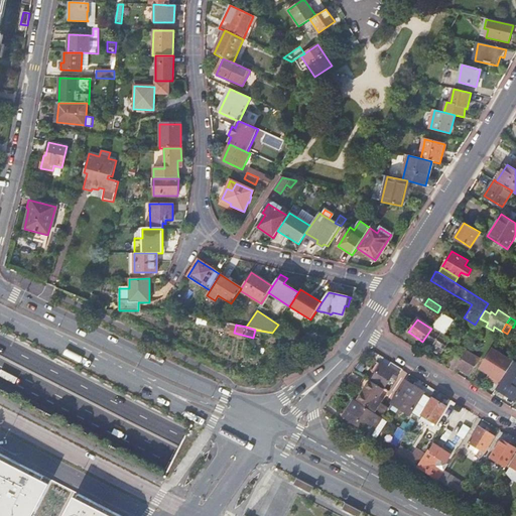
[(431,329),(422,342),(422,343),(425,344),(441,354),(450,339),(444,335),(446,332),(440,328),(438,331),(431,327),(431,329)]
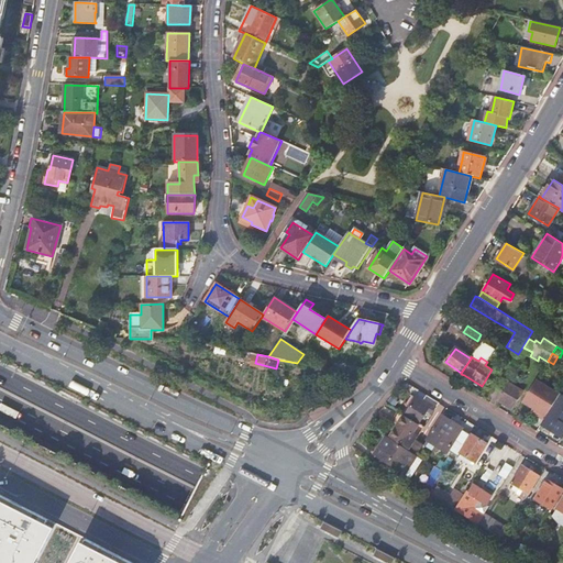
[(522,390),(504,378),(492,399),(496,403),(498,399),(512,407),(522,390)]
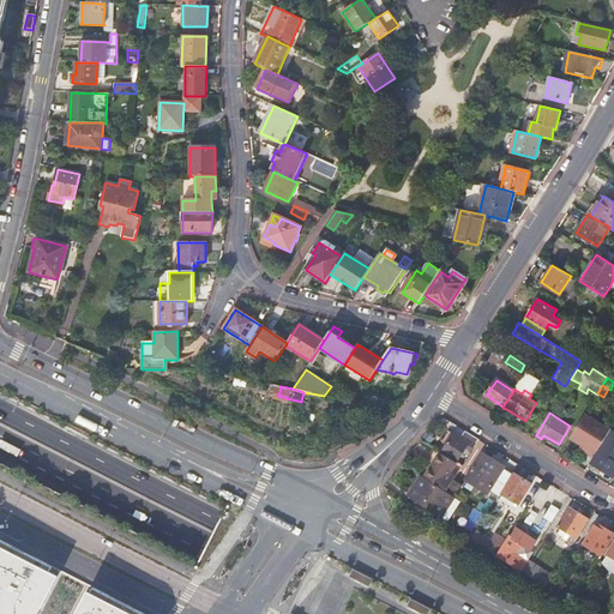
[(611,429),(585,414),(570,438),(581,445),(588,449),(585,452),(594,457),(597,450),(611,429)]
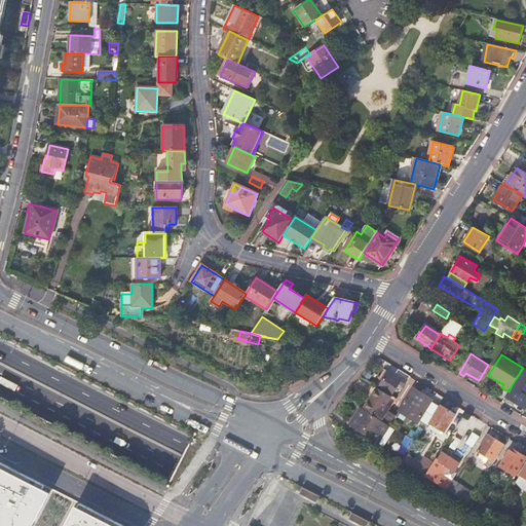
[(525,369),(523,368),(512,385),(514,386),(508,397),(525,408),(525,406),(525,369)]
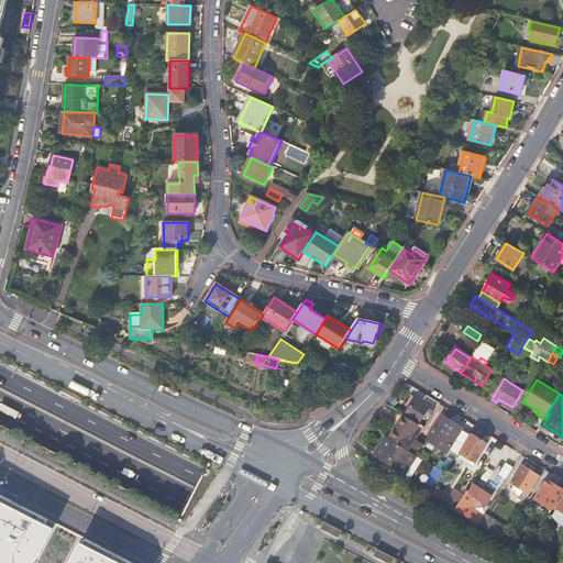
[(415,398),(410,407),(406,412),(420,421),(427,410),(432,414),(439,403),(426,395),(423,399),(417,396),(415,398)]
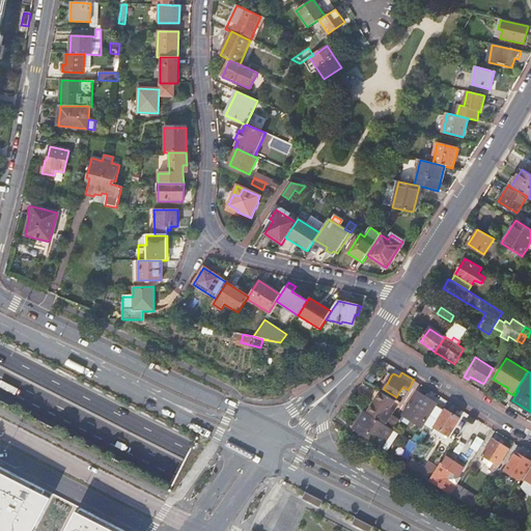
[(383,382),(387,384),(391,375),(388,373),(383,382)]
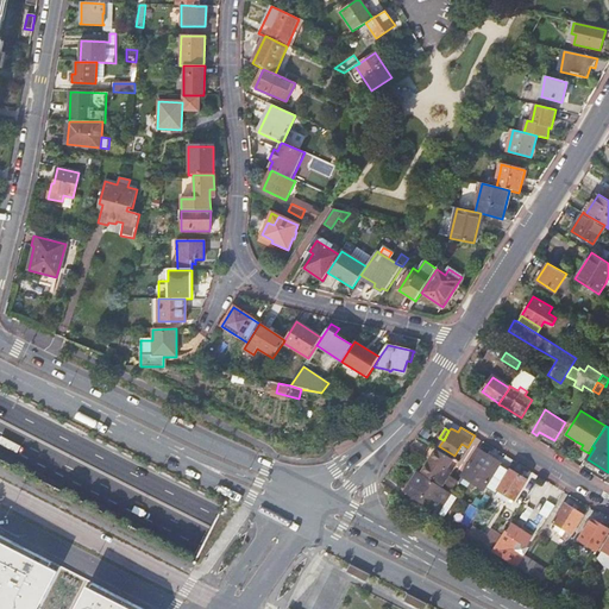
[(437,449),(422,472),(444,487),(454,469),(449,465),(452,459),(437,449)]
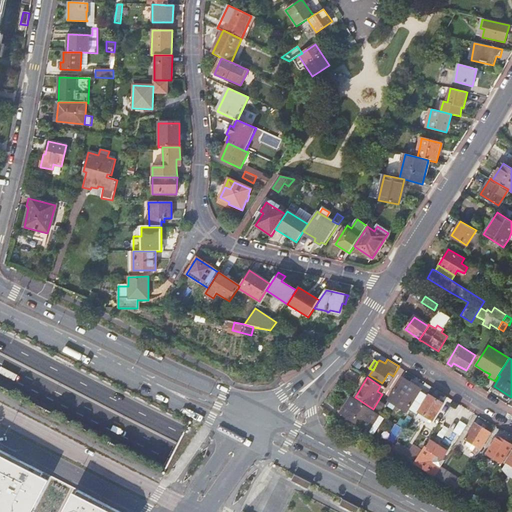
[(408,409),(415,414),(427,395),(419,390),(420,388),(402,377),(388,400),(407,411),(408,409)]
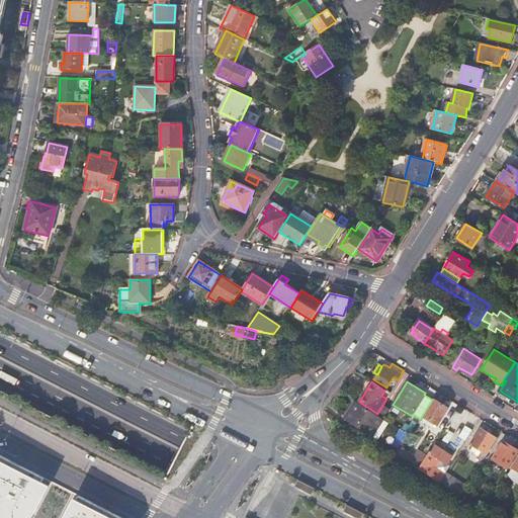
[(433,400),(432,400),(420,419),(421,419),(420,420),(429,426),(430,424),(434,427),(436,424),(438,425),(448,408),(434,399),(433,400)]
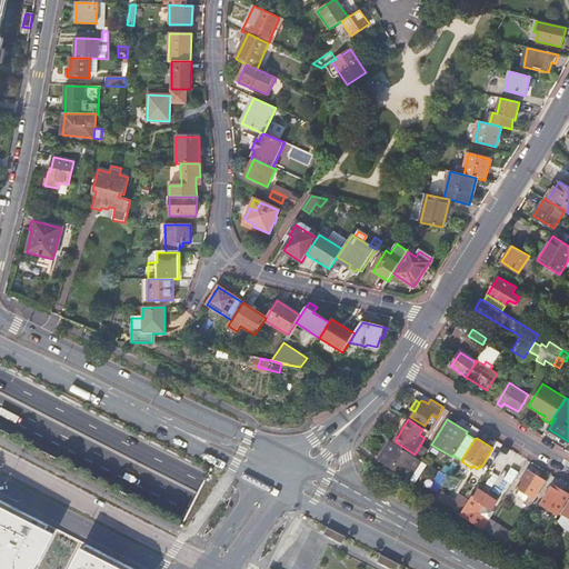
[(379,459),(409,478),(420,460),(389,441),(379,459)]
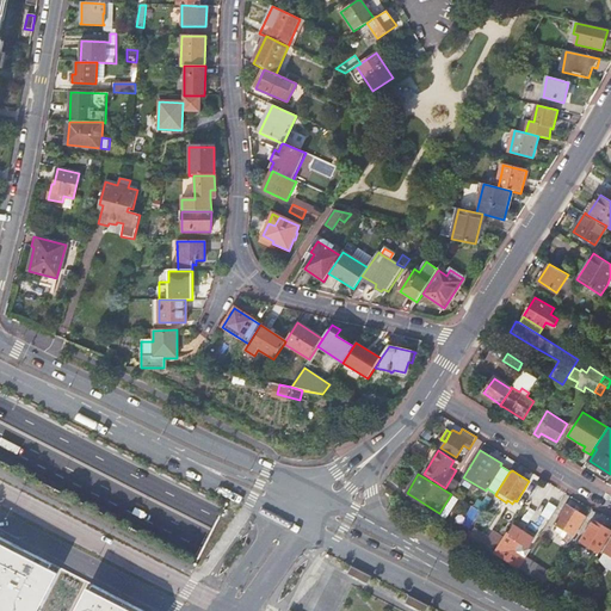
[(445,518),(458,498),(451,494),(439,513),(445,518)]
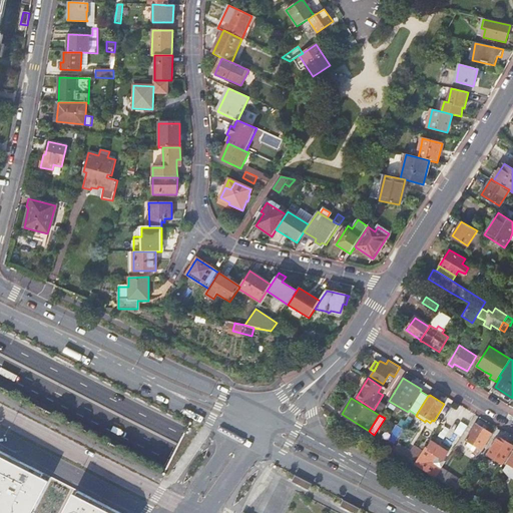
[(455,433),(461,437),(468,426),(461,422),(455,433)]
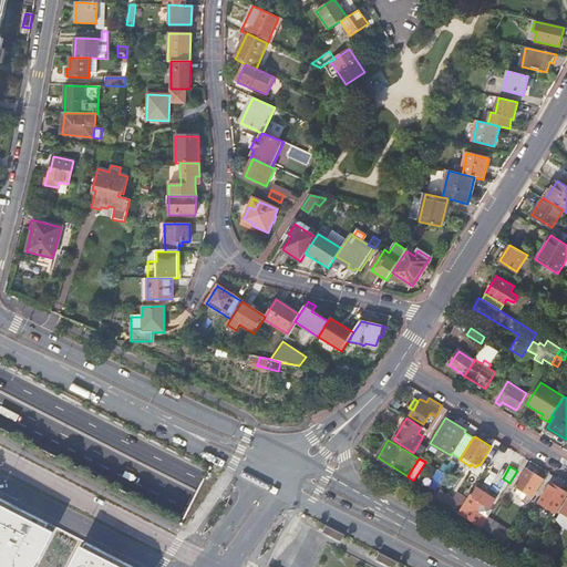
[(531,500),(543,480),(526,468),(516,486),(524,491),(523,493),(529,497),(528,498),(531,500)]
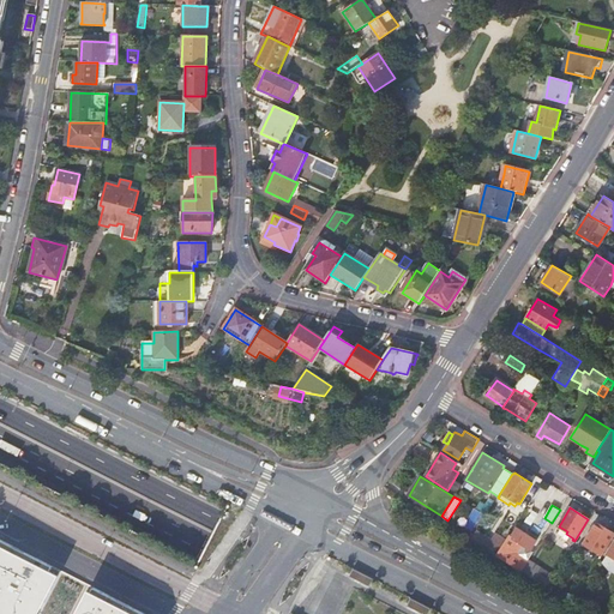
[(601,554),(613,534),(596,523),(584,545),(601,554)]
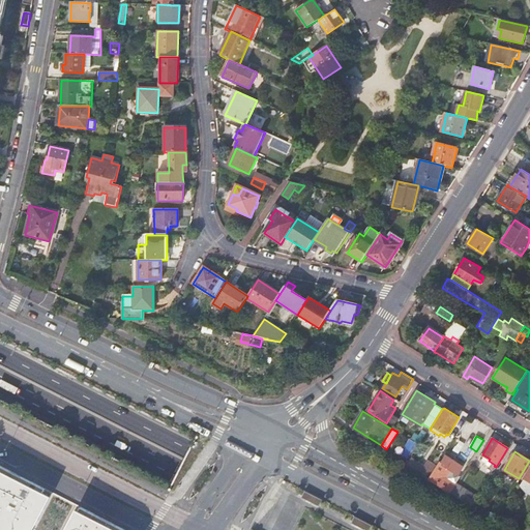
[(439,462),(438,465),(434,471),(429,479),(434,483),(440,474),(443,476),(445,473),(448,475),(451,470),(461,476),(466,468),(455,462),(457,460),(454,458),(452,460),(446,455),(441,463),(439,462)]
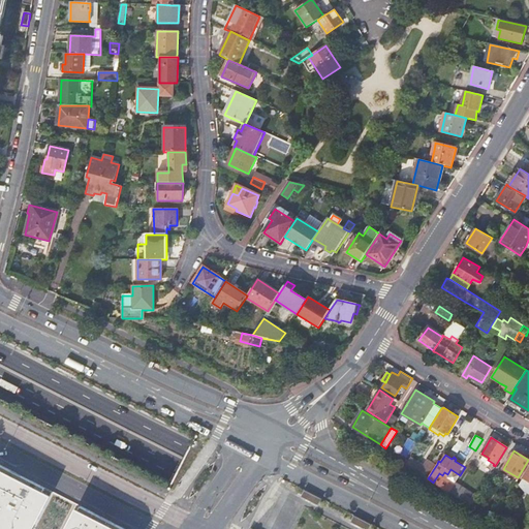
[(418,461),(411,456),(405,465),(413,470),(418,461)]
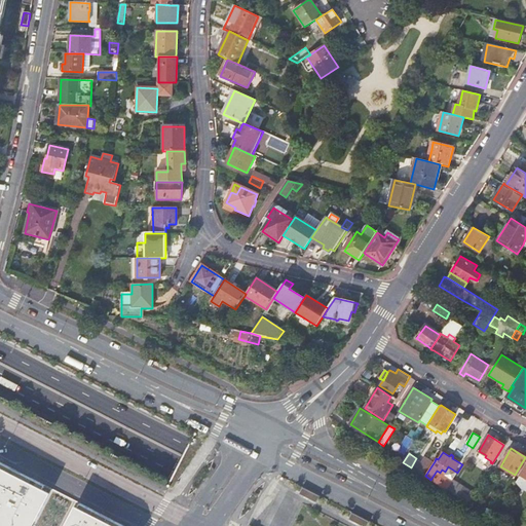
[(430,467),(435,461),(424,455),(421,461),(416,458),(411,467),(423,476),(428,467),(430,467)]
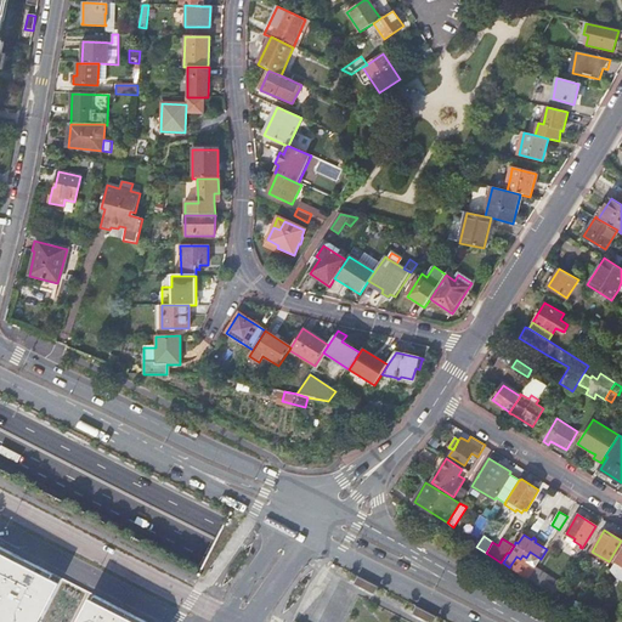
[(0,621),(41,621),(63,581),(0,548),(0,621)]
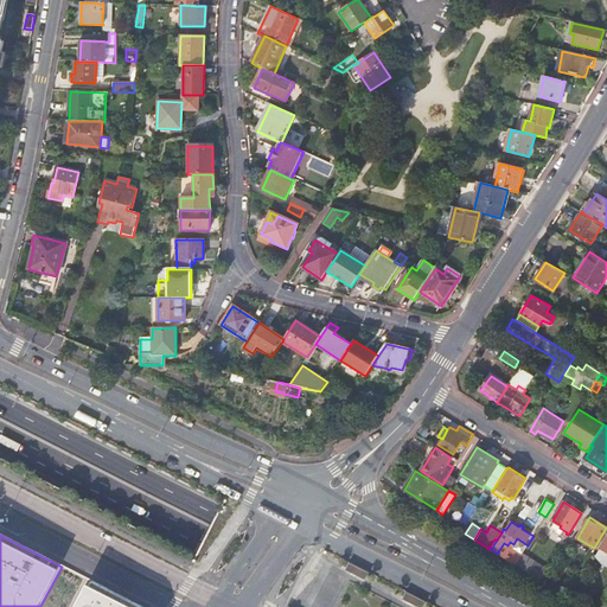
[(606,537),(596,555),(605,563),(606,564),(606,537)]
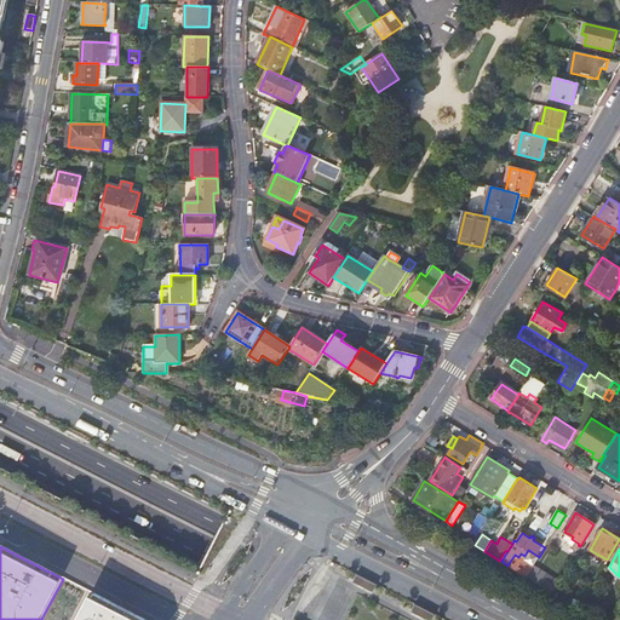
[(522,564),(517,572),(527,578),(532,569),(522,564)]
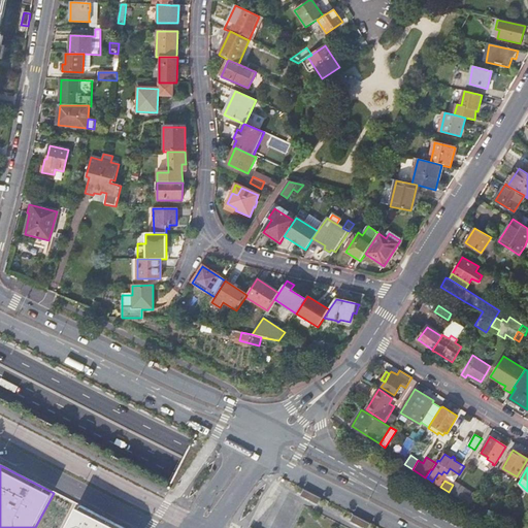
[(472,501),(474,499),(476,495),(455,482),(453,485),(449,492),(468,504),(470,505),(471,503),(472,501)]
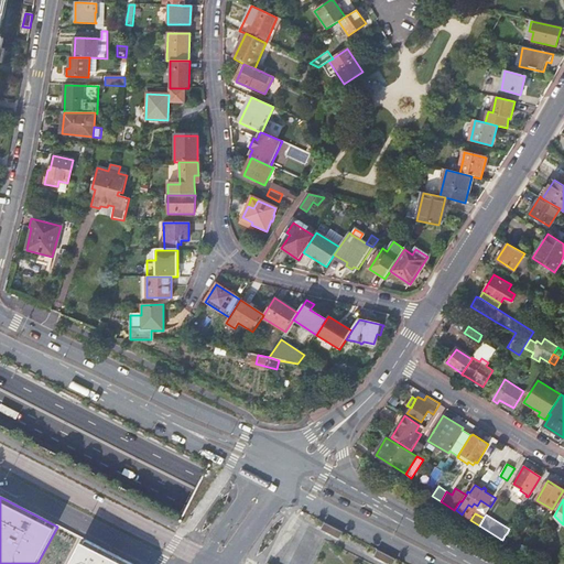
[(503,538),(502,540),(514,548),(518,543),(511,539),(513,537),(507,533),(505,535),(503,538)]
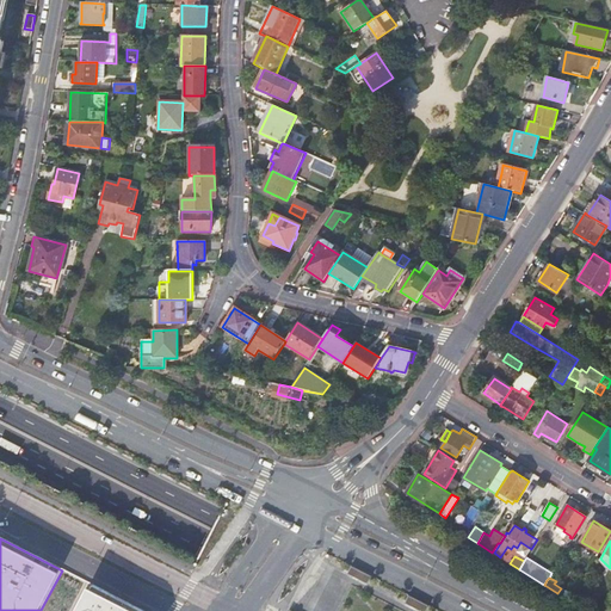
[(141,610),(92,586),(78,610),(141,610)]
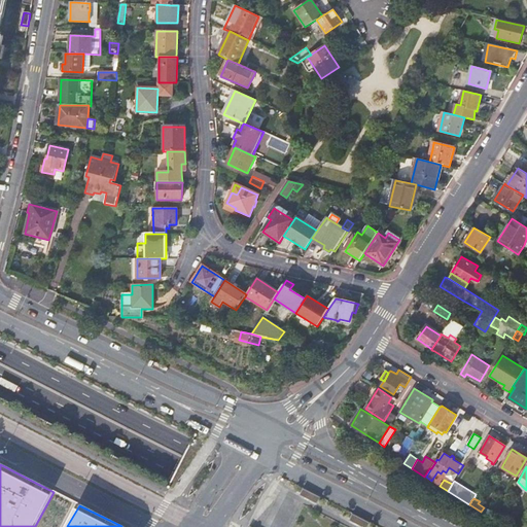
[(494,514),(491,518),(502,525),(506,519),(495,512),(494,514)]
